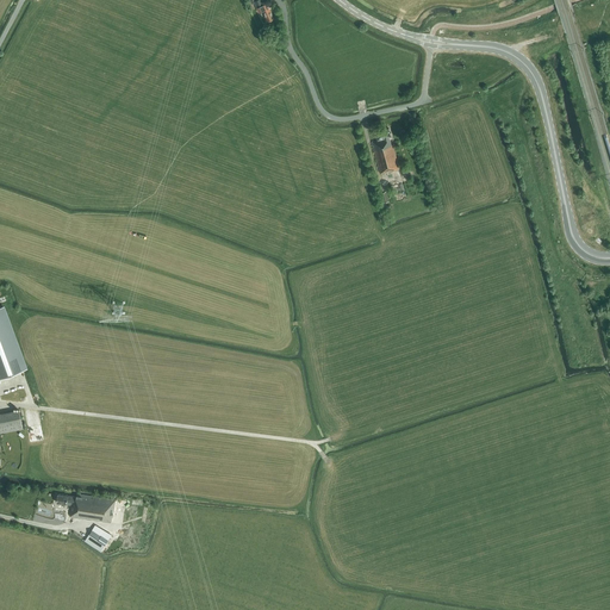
[(274,19),(269,7),(268,8),(267,4),(265,5),(262,0),(256,0),(255,1),(254,0),(249,0),(251,5),(254,2),(259,13),(263,11),(267,22),(274,19)]
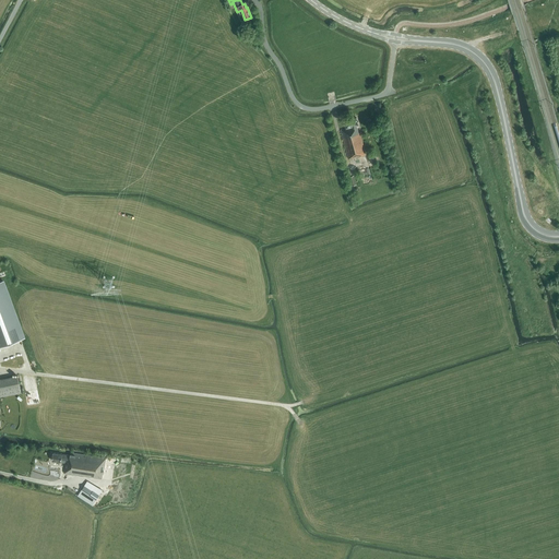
[(354,158),(366,155),(360,132),(358,132),(357,126),(358,126),(357,118),(344,121),(346,129),(341,130),(348,158),(354,157),(354,158)]
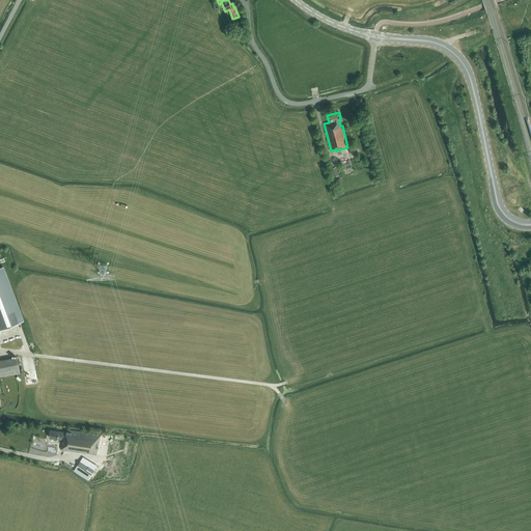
[(2,267),(0,267),(0,329),(22,322),(2,267)]
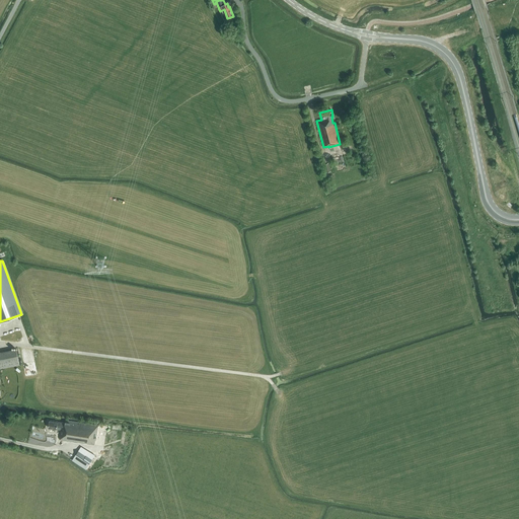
[(16,349),(0,352),(0,368),(19,364),(16,349)]
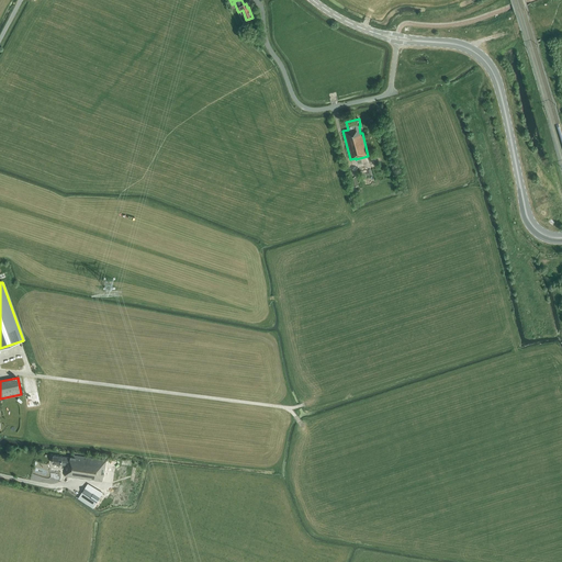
[(104,476),(107,460),(70,454),(70,458),(53,456),(52,463),(66,465),(65,476),(102,482),(103,476),(104,476)]
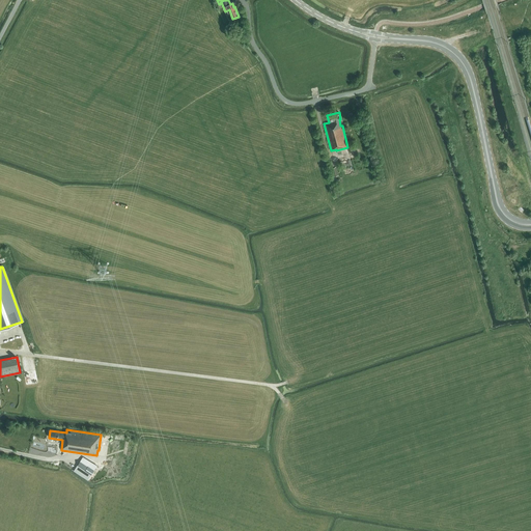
[(95,465),(83,456),(75,469),(90,479),(92,475),(90,473),(95,465)]
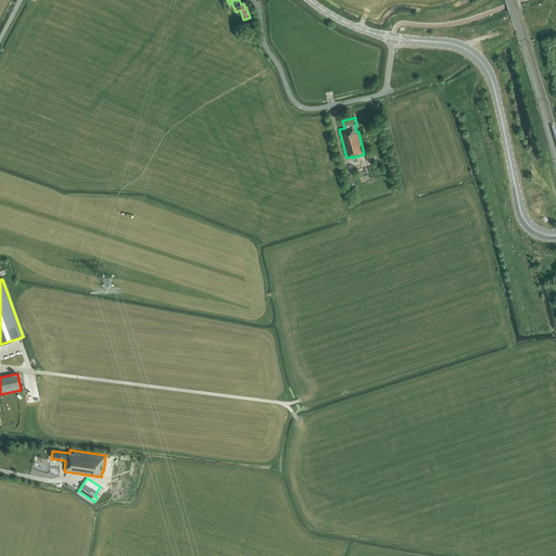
All buildings are outlined.
